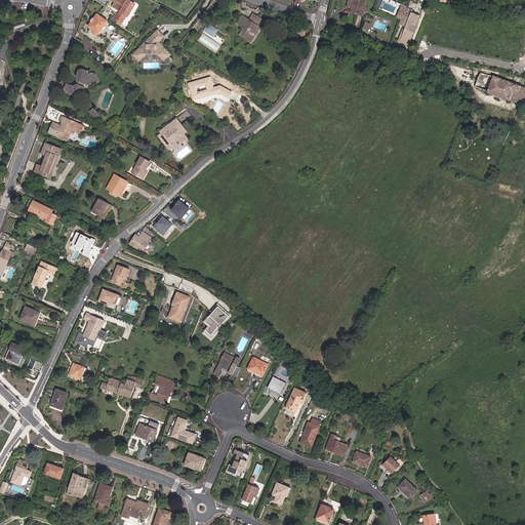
[(127,15),(128,16),(135,4),(129,0),(113,0),(112,1),(115,3),(113,5),(121,11),(127,15)]
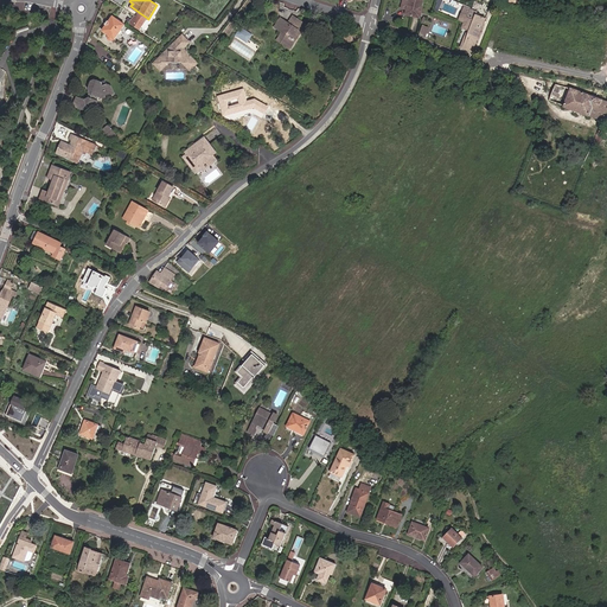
[(407,11),(406,16),(420,19),(422,8),(421,8),(422,0),(402,0),(402,5),(407,6),(407,11)]
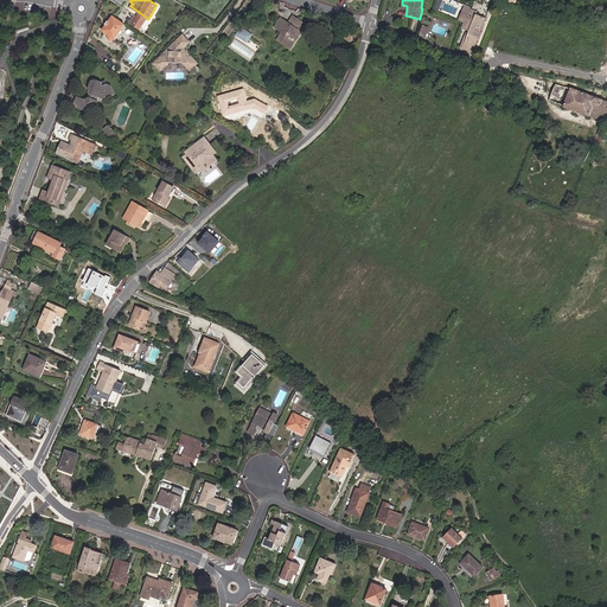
[(479,17),(475,16),(477,12),(465,7),(462,13),(467,16),(466,17),(474,20),(470,30),(468,34),(467,34),(461,49),(472,52),(486,19),(479,17)]
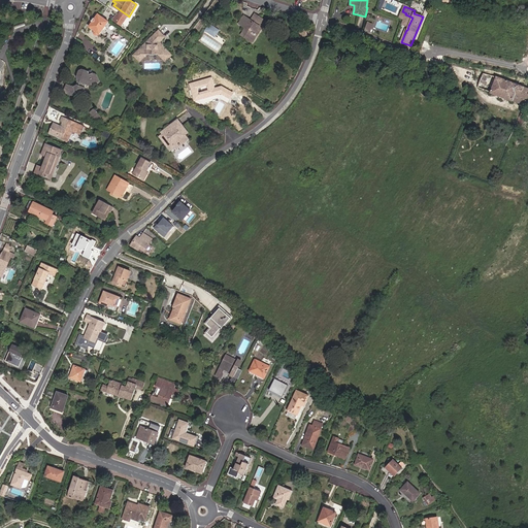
[(128,15),(122,11),(120,14),(118,13),(113,20),(122,26),(128,15)]
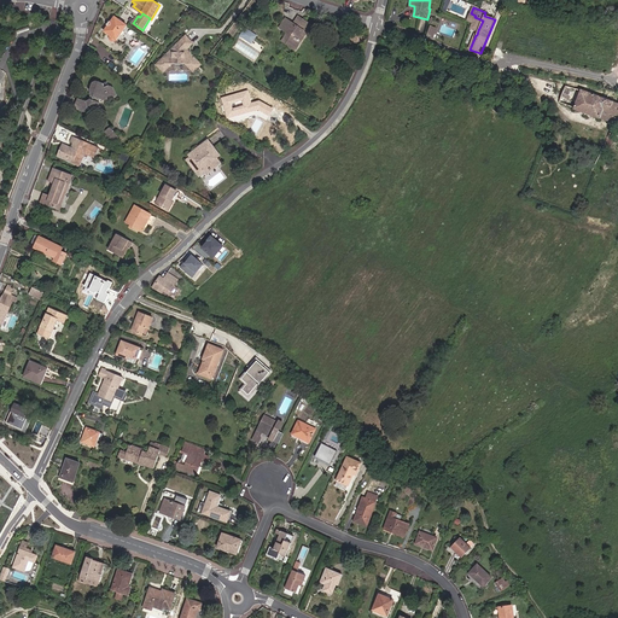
[(476,16),(471,13),(467,21),(473,23),(472,28),(478,30),(483,21),(474,17),(476,16)]
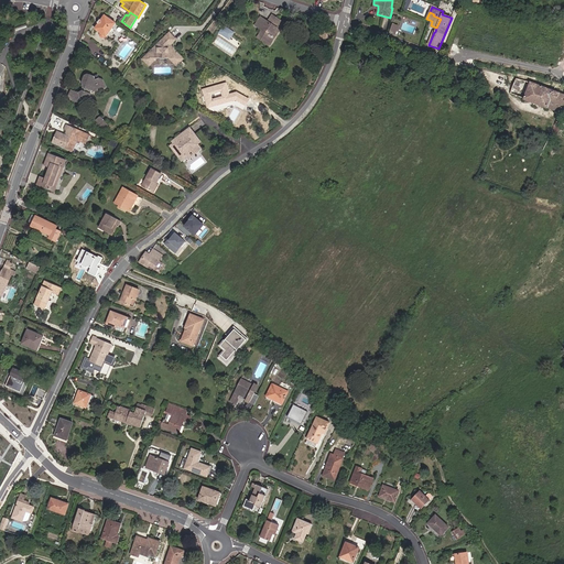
[(107,36),(116,23),(106,15),(102,21),(100,20),(98,23),(99,24),(96,29),(100,31),(99,32),(99,33),(100,35),(101,38),(104,38),(105,38),(106,36),(107,36)]
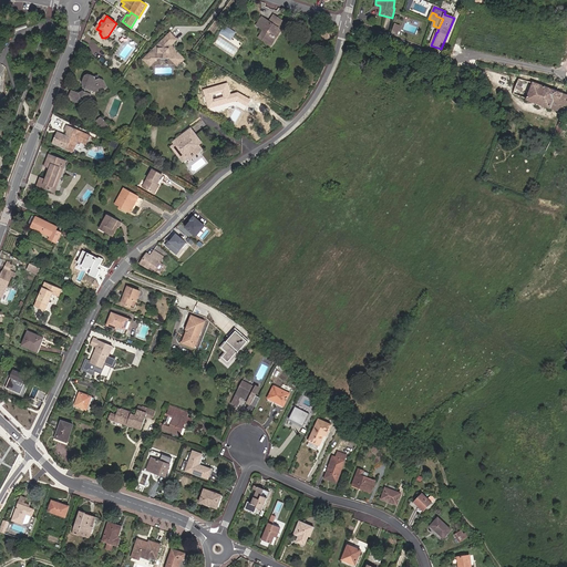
[(272,22),(267,30),(269,31),(265,38),(277,47),(282,38),(279,35),(284,30),(287,32),(289,33),(294,27),(278,17),(274,23),(272,22)]
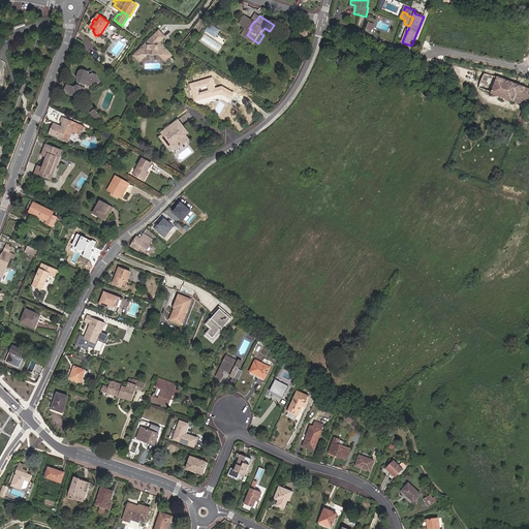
[(247,26),(249,28),(254,21),(249,17),(244,24),(247,26)]
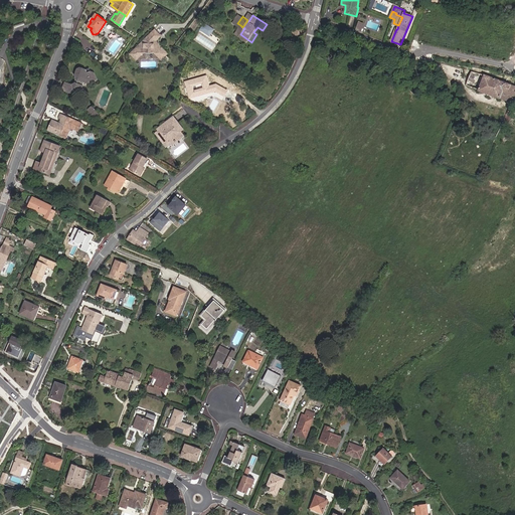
[(208,22),(204,28),(208,32),(211,29),(214,32),(217,29),(208,22)]
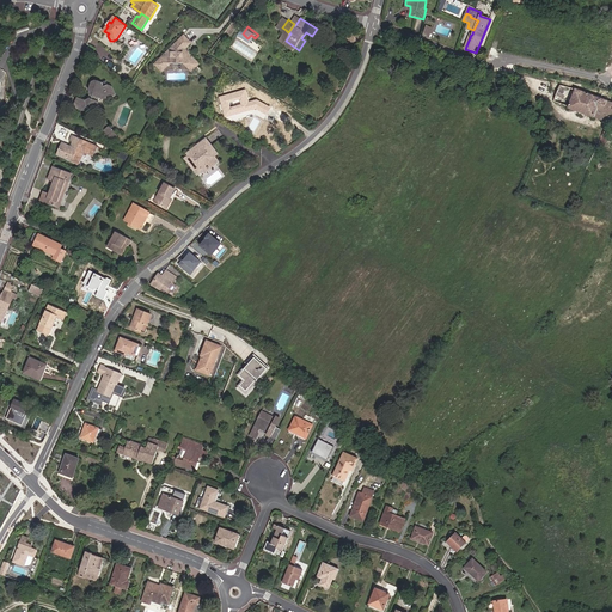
[(422,36),(428,38),(433,28),(426,26),(422,36)]
